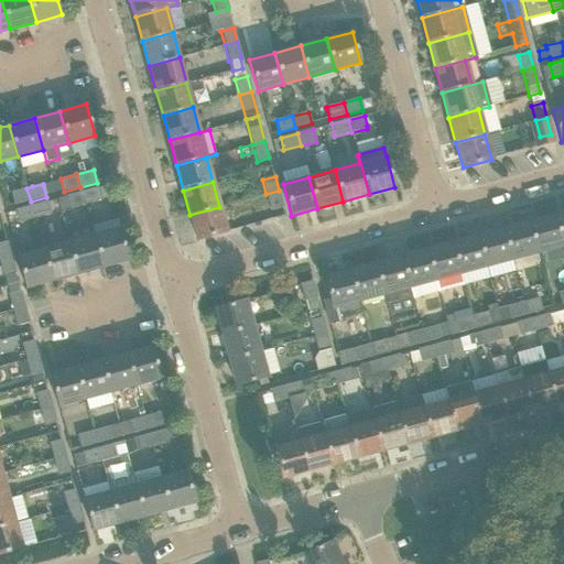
[(85,204),(111,196),(108,185),(98,188),(98,187),(82,192),(85,204)]
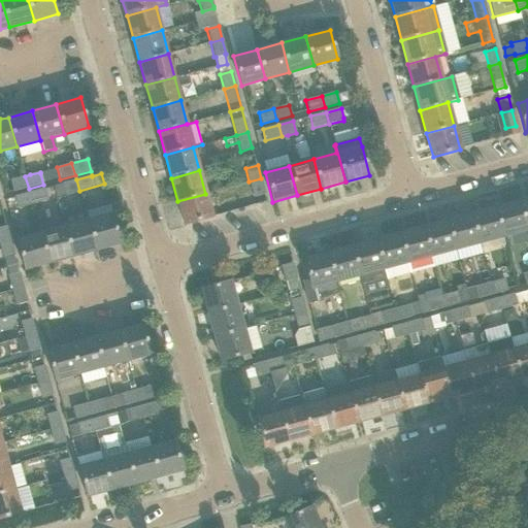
[(12,194),(29,189),(25,176),(9,180),(12,194)]
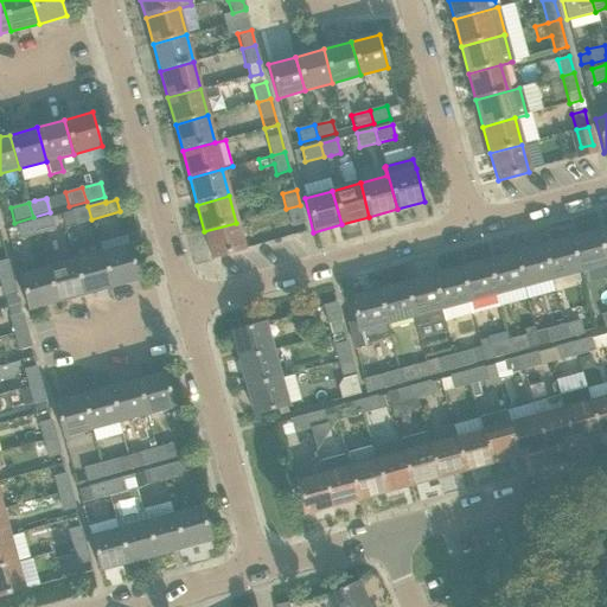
[(292,235),(306,231),(300,205),(286,209),(292,235)]
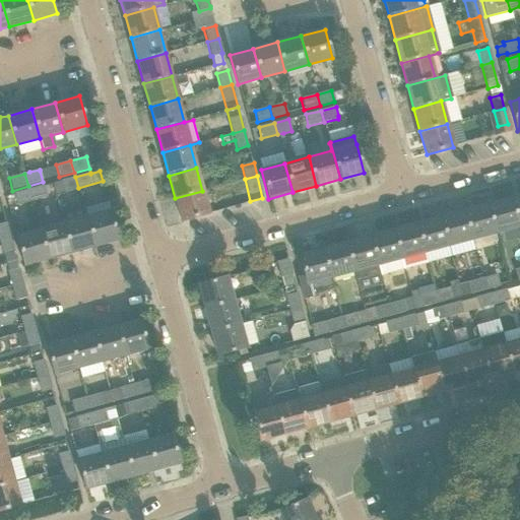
[(64,192),(78,188),(75,177),(61,181),(64,192)]
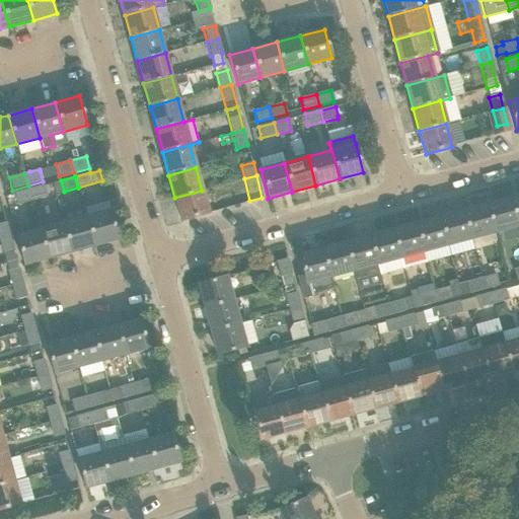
[(31,202),(47,198),(44,186),(28,190),(31,202)]
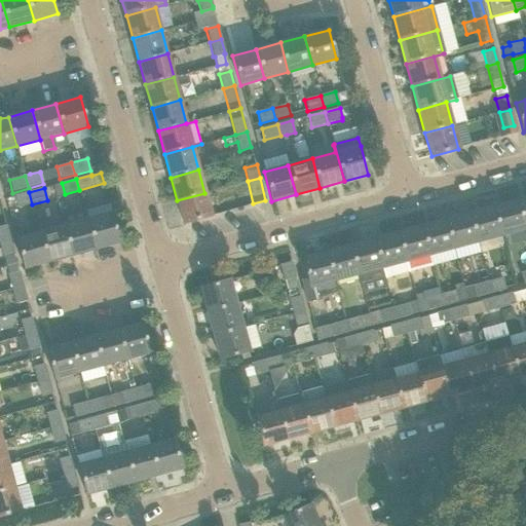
[(16,209),(32,204),(29,192),(13,197),(16,209)]
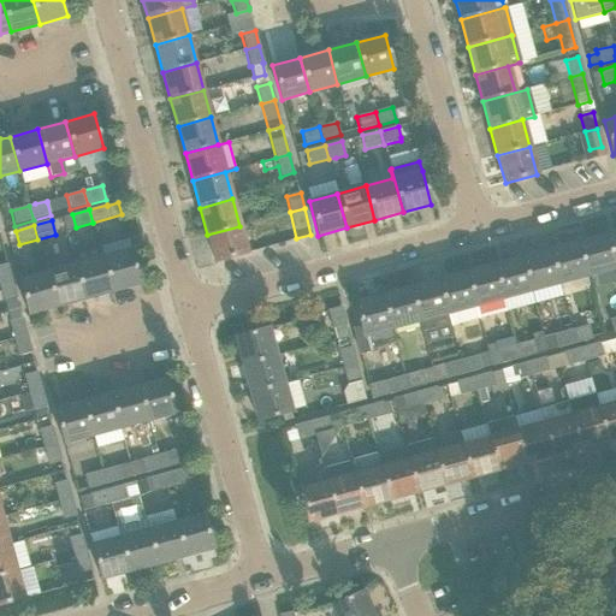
[(247,253),(241,230),(240,226),(207,235),(214,262),(247,253)]
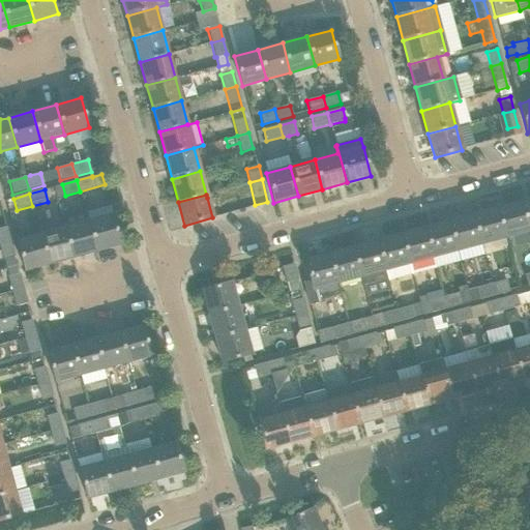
[(529,198),(521,201),(529,234),(529,198)]
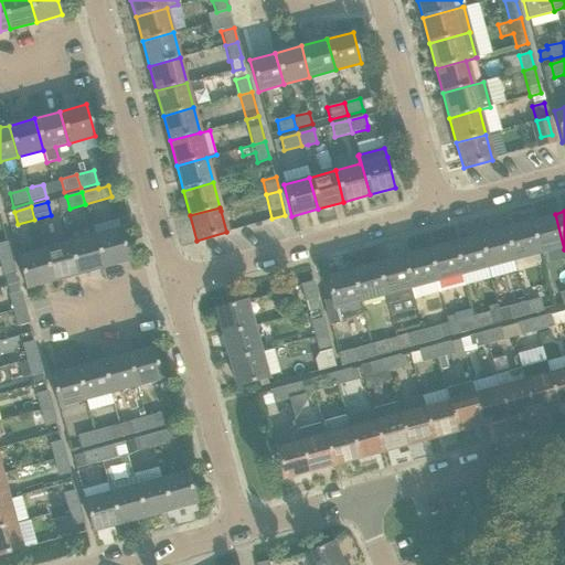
[(564,255),(564,249),(555,214),(530,222),(539,256),(563,249),(564,255)]
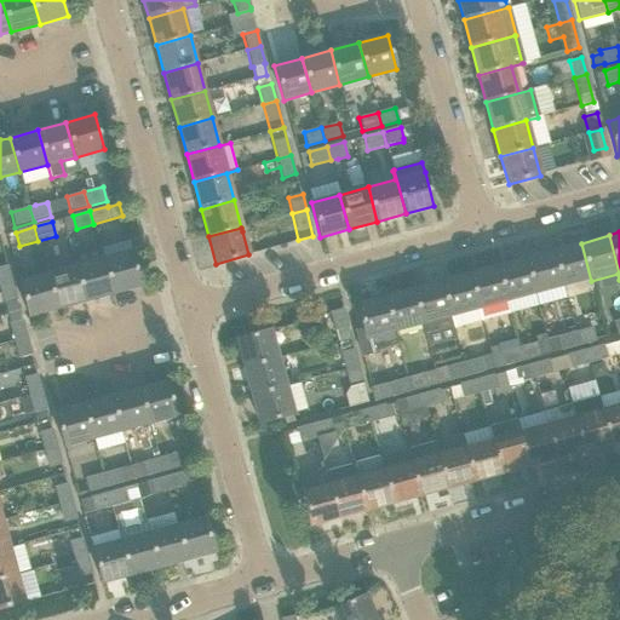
[(563,288),(591,281),(581,244),(554,251),(563,288)]
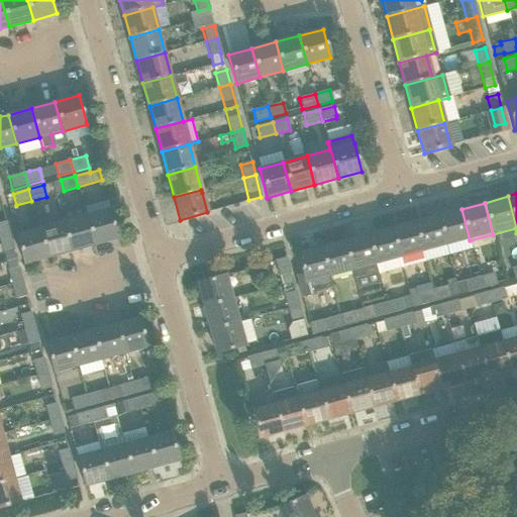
[(94,244),(118,238),(110,209),(86,216),(94,244)]
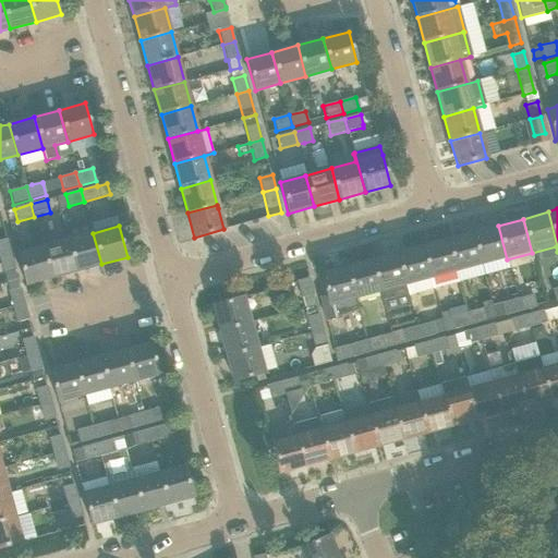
[(482,267),(507,259),(498,226),(472,232),(482,267)]
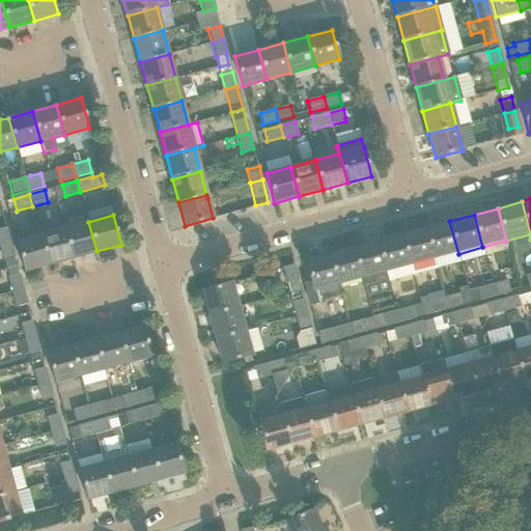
[(435,260),(458,254),(449,221),(425,228),(437,269),(438,269),(435,260)]
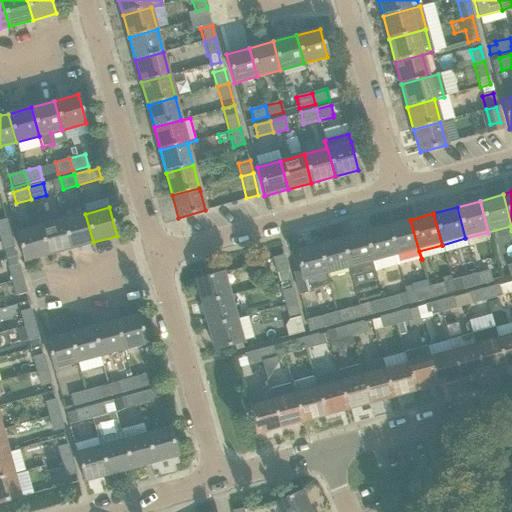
[(69,249),(93,242),(85,214),(62,220),(69,249)]
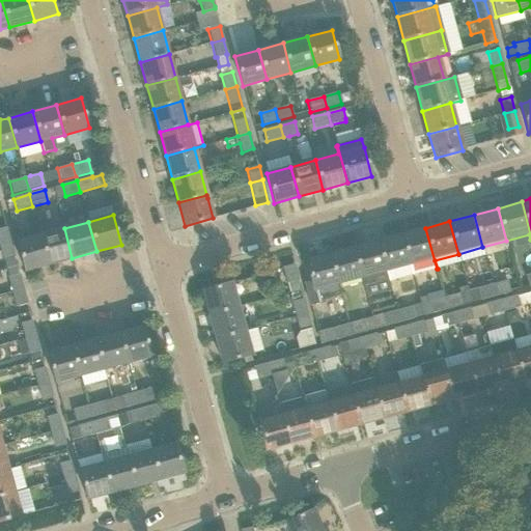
[(0,244),(9,242),(5,226),(0,227),(0,244)]
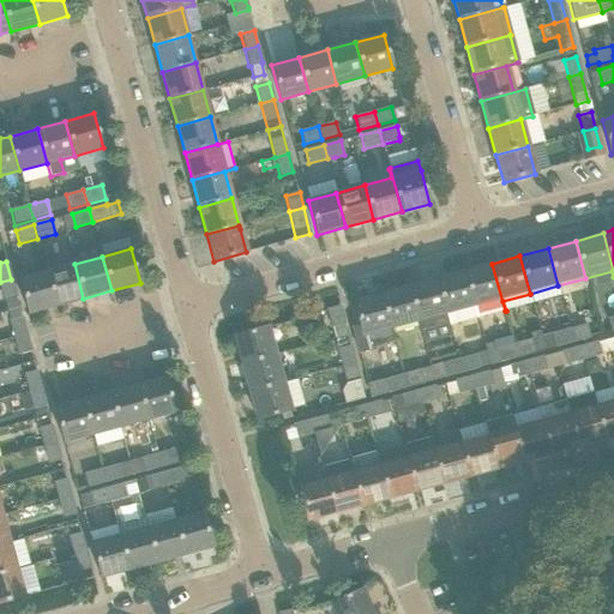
[(55,306),(83,299),(74,264),(47,271),(55,306)]
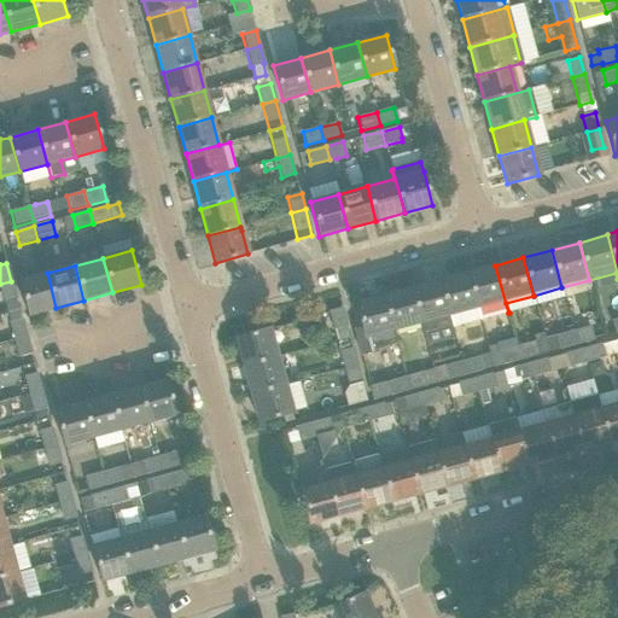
[(481,321),(508,313),(495,266),(467,273),(481,321)]
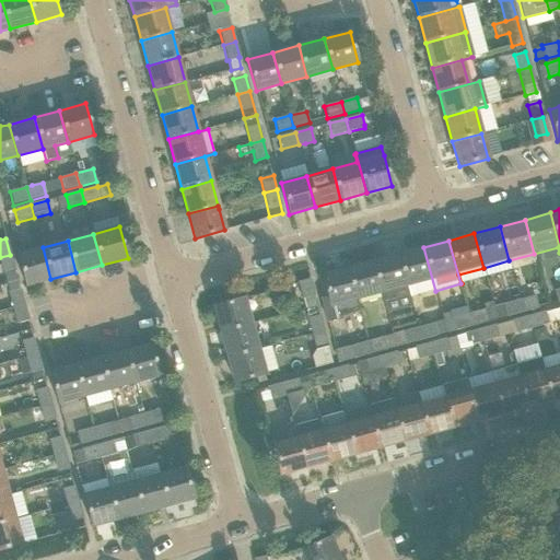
[(25,286),(50,279),(43,247),(16,255),(25,286)]
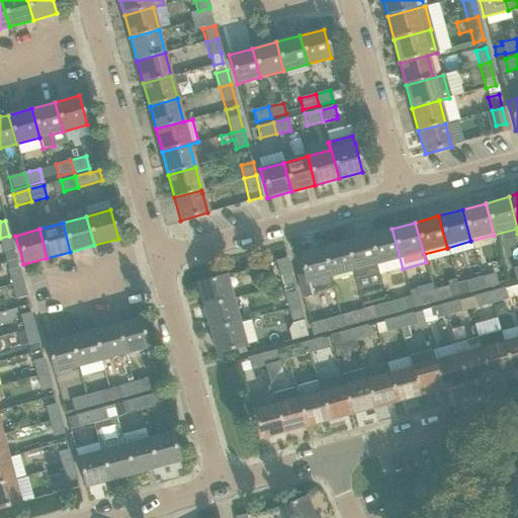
[(378,275),(403,269),(392,229),(368,235),(378,275)]
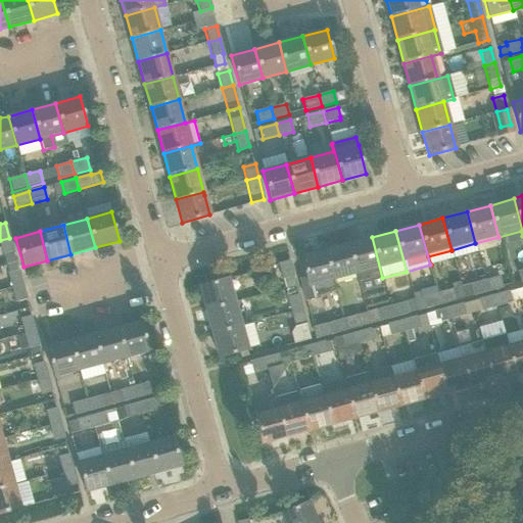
[(382,278),(372,237),(347,244),(355,274),(357,274),(359,282),(381,276),(382,278)]
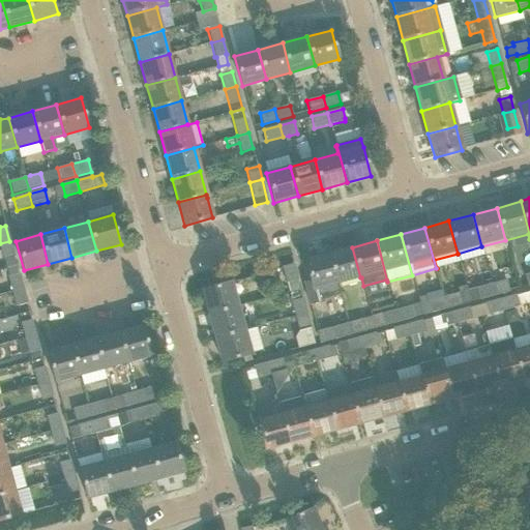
[(0,246),(6,267),(16,265),(9,241),(0,243),(0,246)]
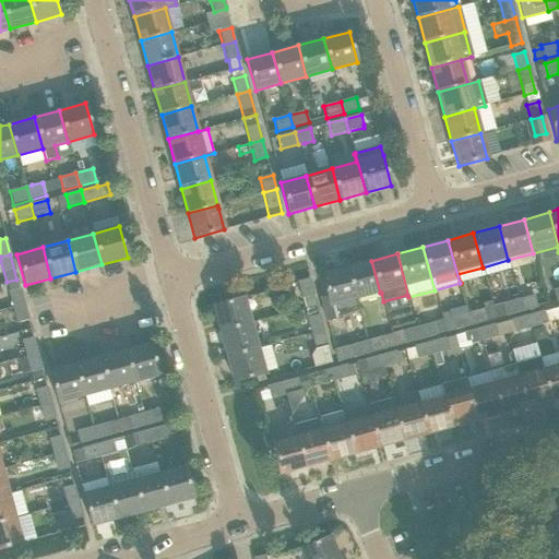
[(356,299),(380,293),(371,261),(346,268),(358,311),(359,311),(356,299)]
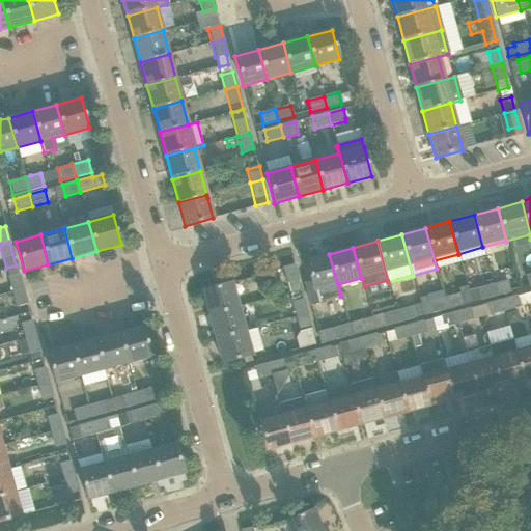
[(318,301),(340,296),(329,254),(305,260),(310,281),(304,282),(310,306),(318,304),(318,301)]
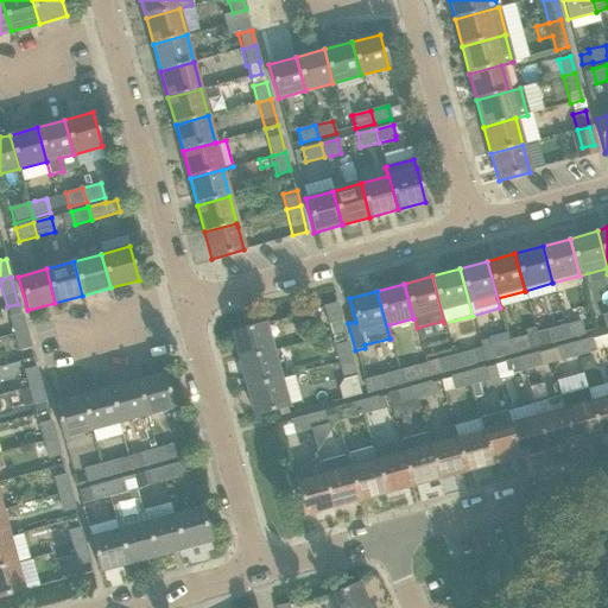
[(341,322),(342,322),(337,303),(322,306),(328,325),(331,335),(343,331),(341,322)]
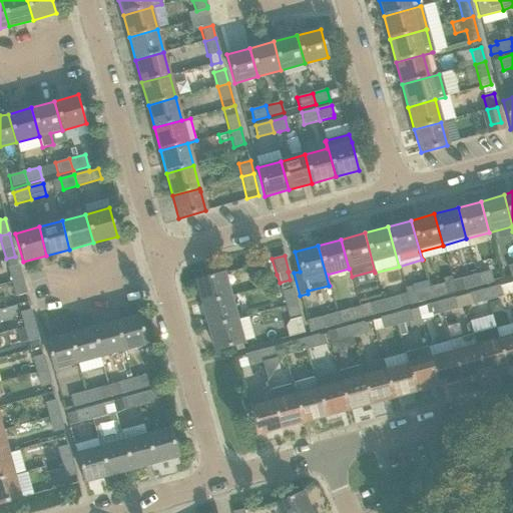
[(22,279),(18,266),(15,257),(6,259),(10,276),(0,278),(0,285),(12,282),(22,279)]
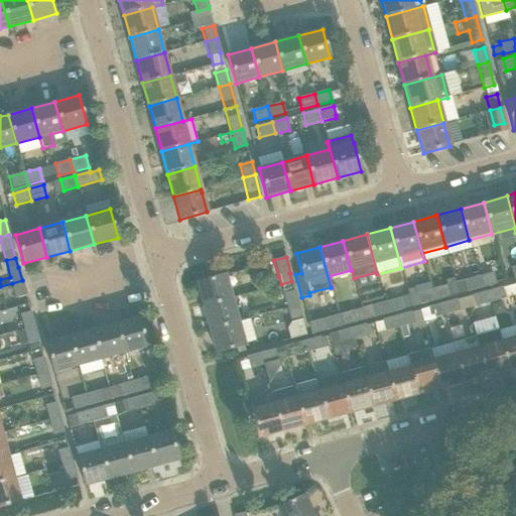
[(482,287),(496,283),(493,273),(479,276),(482,287)]
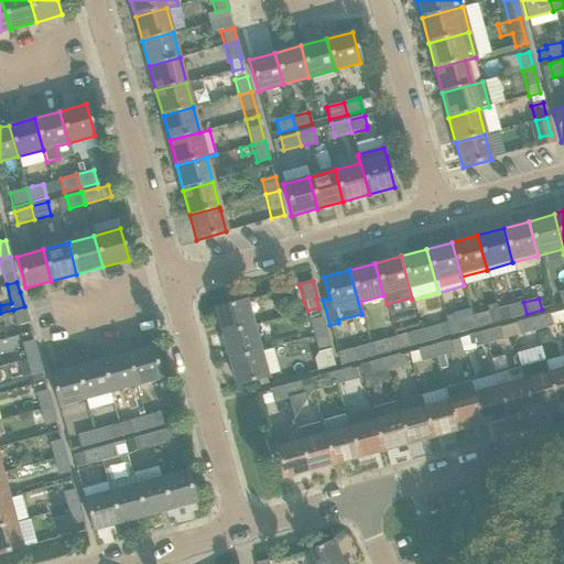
[(253,325),(246,301),(246,300),(215,307),(221,334),(253,325)]
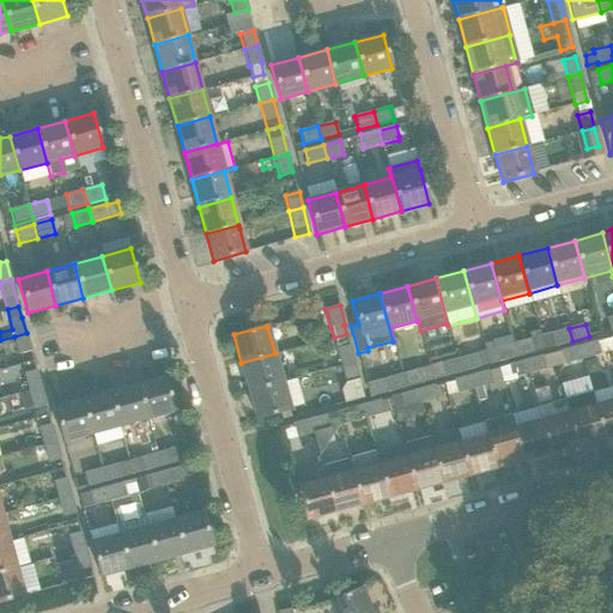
[(554,346),(572,341),(569,328),(551,334),(554,346)]
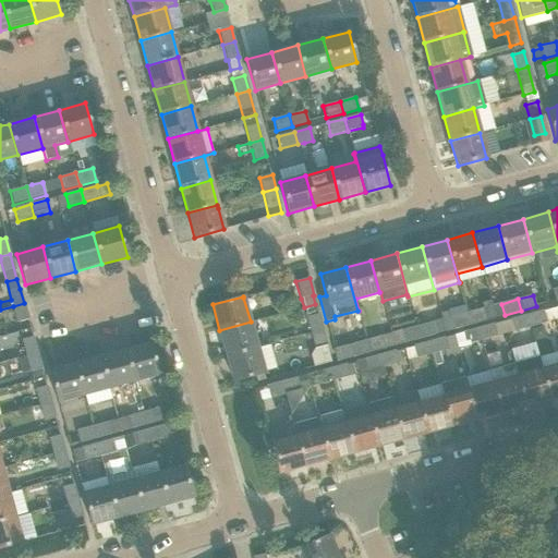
[(468,326),(493,318),(488,302),(480,304),(482,311),(464,315),(468,326)]
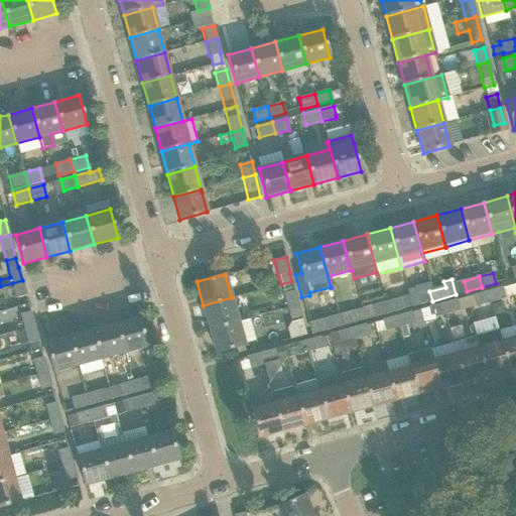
[(28,303),(25,294),(22,280),(12,283),(18,305),(28,303)]
